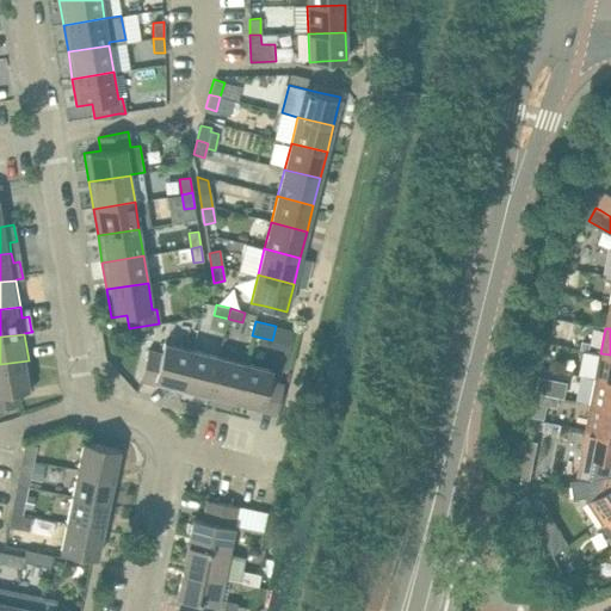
[(181,390),(192,350),(187,349),(165,343),(161,353),(148,350),(141,380),(181,390)]
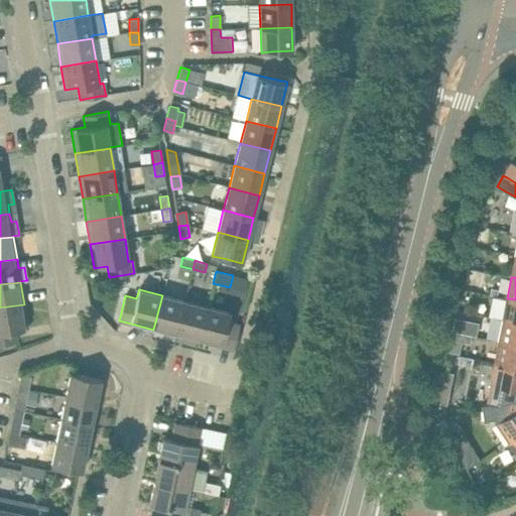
[(175,336),(184,301),(162,295),(153,330),(175,336)]
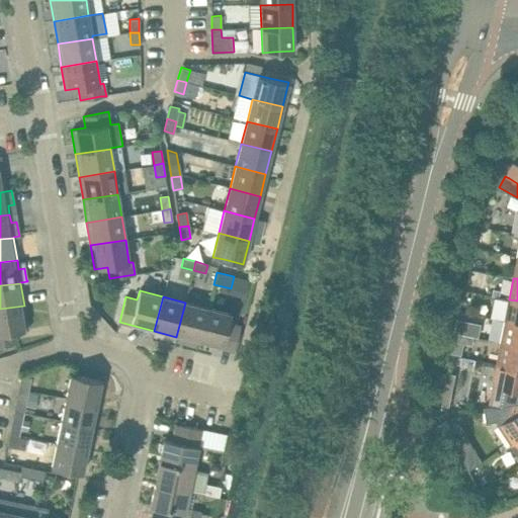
[(517,300),(509,299),(505,321),(517,323),(517,300)]
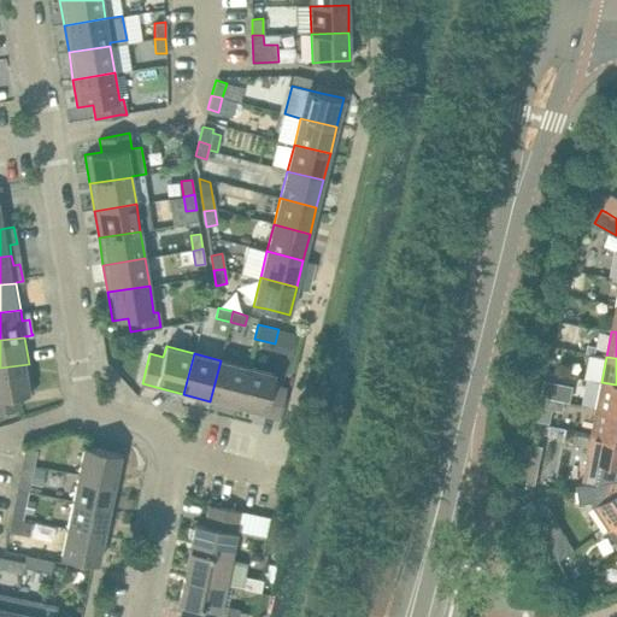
[(236,407),(247,366),(221,360),(210,401),(236,407)]
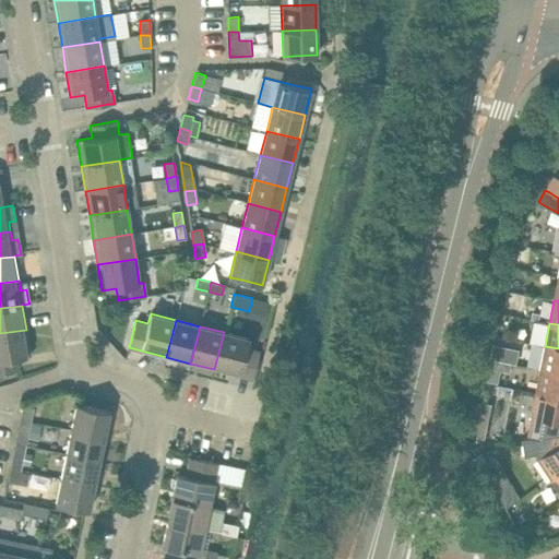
[(31,355),(26,330),(0,333),(0,372),(19,370),(16,357),(31,355)]
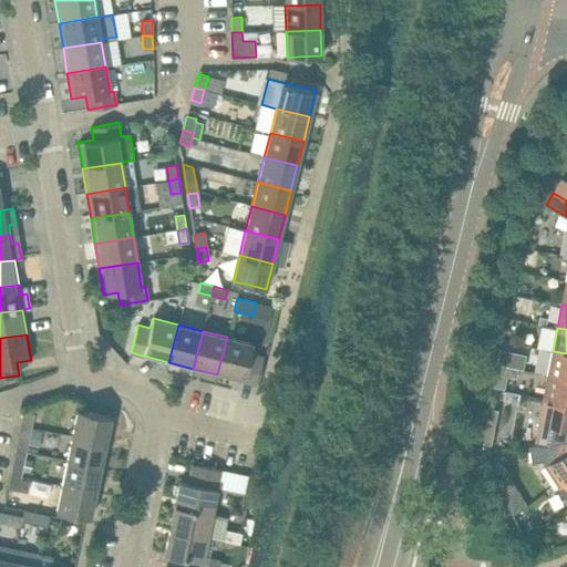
[(253,343),(232,338),(227,337),(217,374),(256,384),(263,357),(250,353),(253,343)]
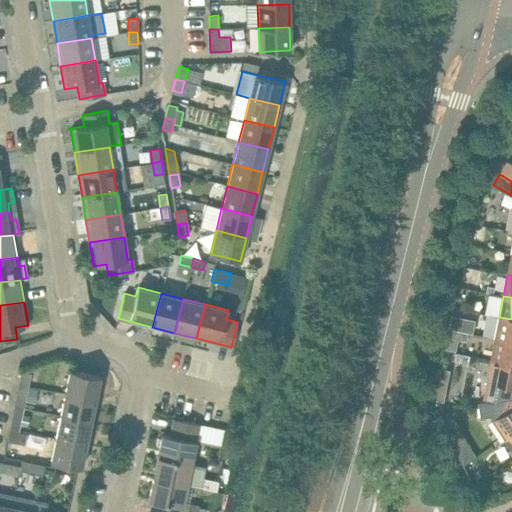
[(511,319),(499,317),(495,339),(511,341),(511,319)]
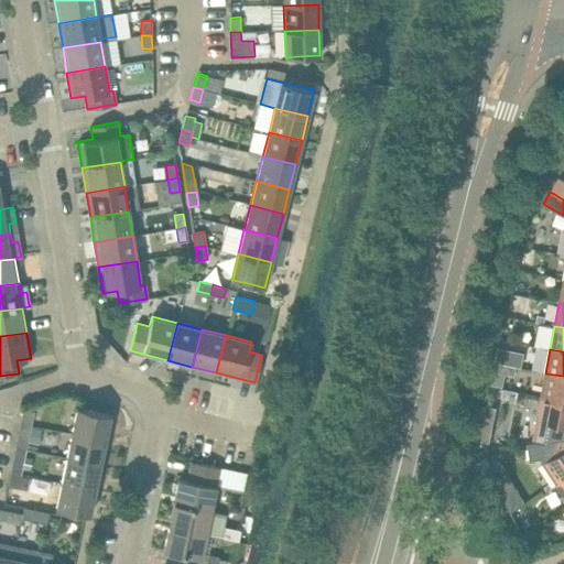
[(494,362),(491,371),(513,376),(516,367),(494,362)]
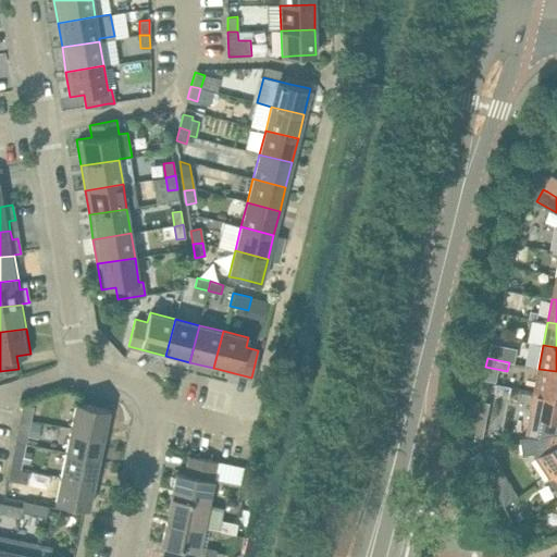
[(556,371),(539,369),(534,392),(556,396),(556,371)]
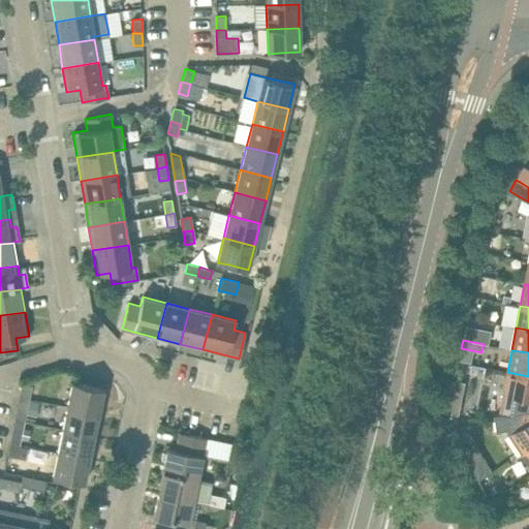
[(528,376),(507,372),(503,394),(526,399),(524,410),(528,409),(528,376)]
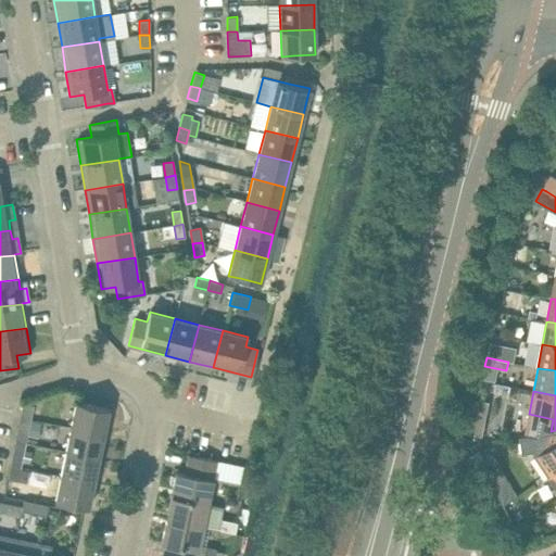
[(75,402),(71,422),(71,428),(103,434),(109,408),(75,402)]
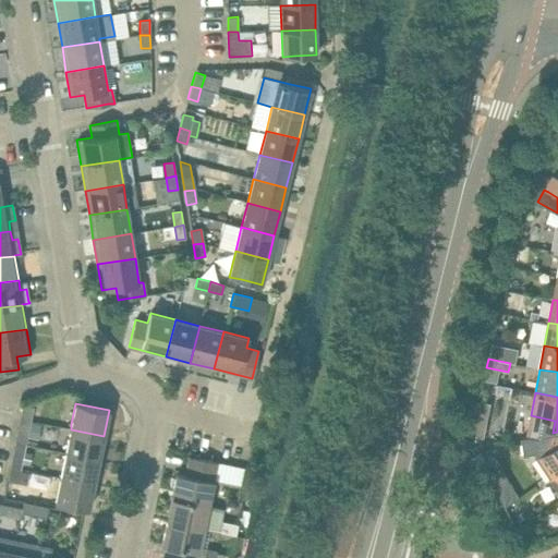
[(23,404),(21,419),(29,421),(33,407),(23,404)]
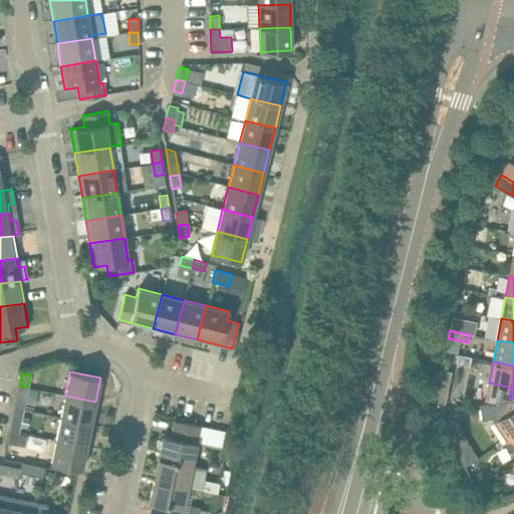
[(25,400),(27,388),(19,386),(14,408),(23,410),(25,400)]
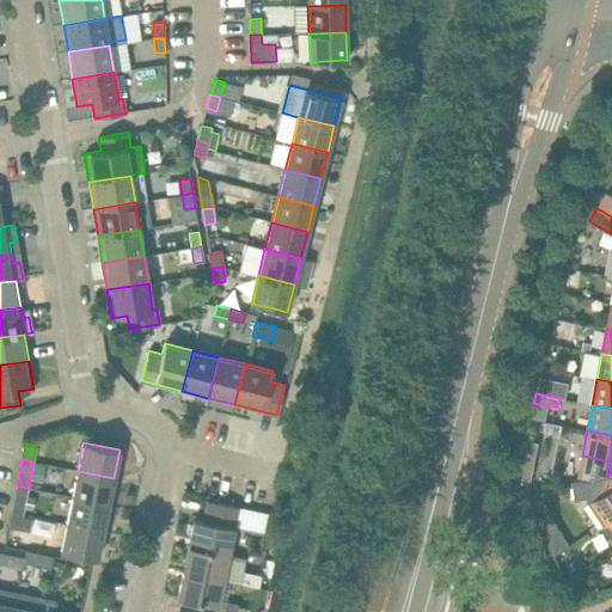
[(520,464),(516,479),(531,482),(534,466),(520,464)]
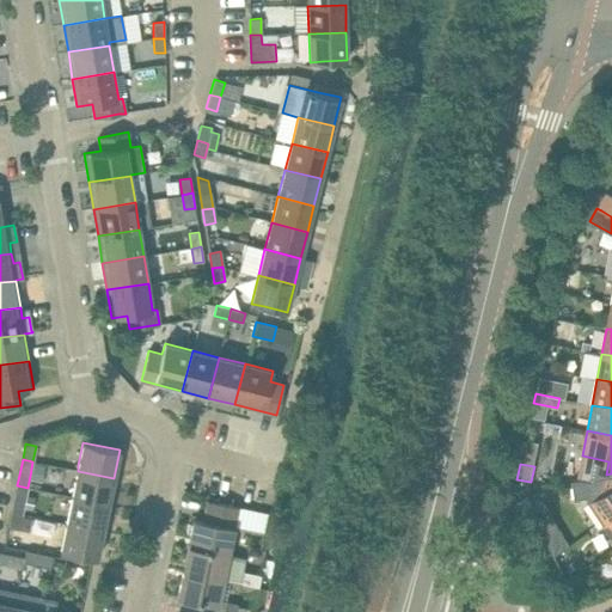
[(34,465),(31,479),(42,482),(46,467),(34,465)]
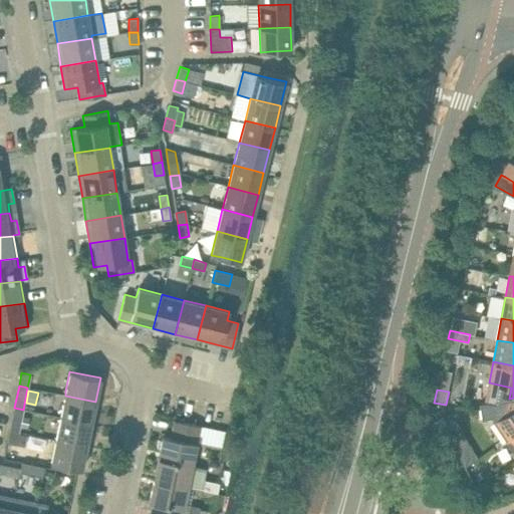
[(91,424),(95,402),(65,396),(60,418),(91,424)]
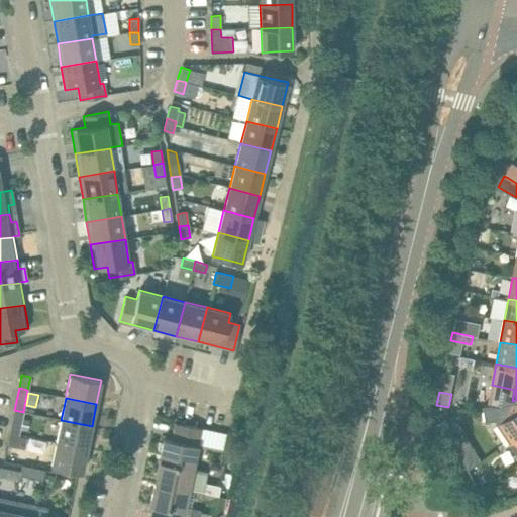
[(510,444),(516,439),(516,400),(512,401),(511,403),(485,407),(487,421),(497,420),(499,424),(498,425),(510,444)]
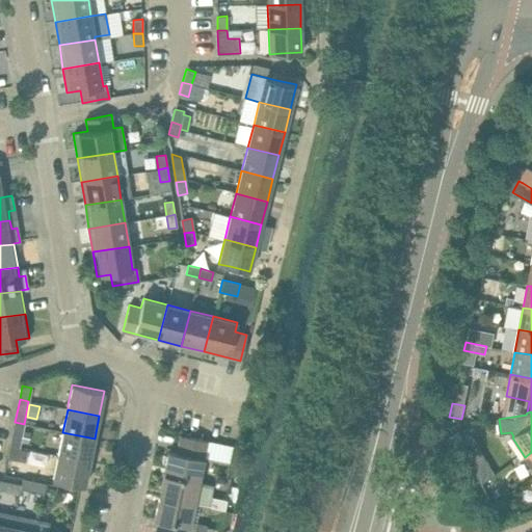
[(22,434),(24,424),(15,422),(9,446),(19,447),(22,434)]
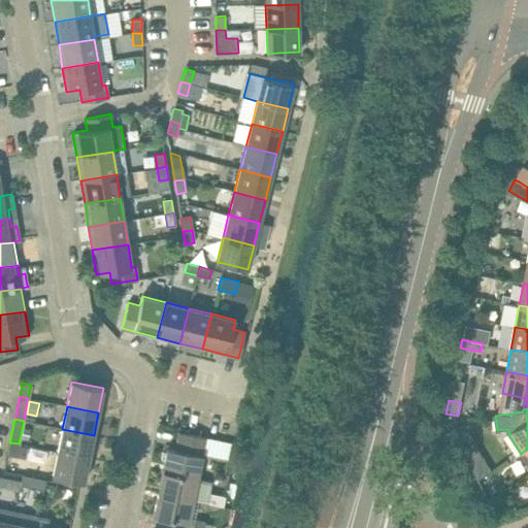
[(89,459),(94,435),(62,429),(57,452),(89,459)]
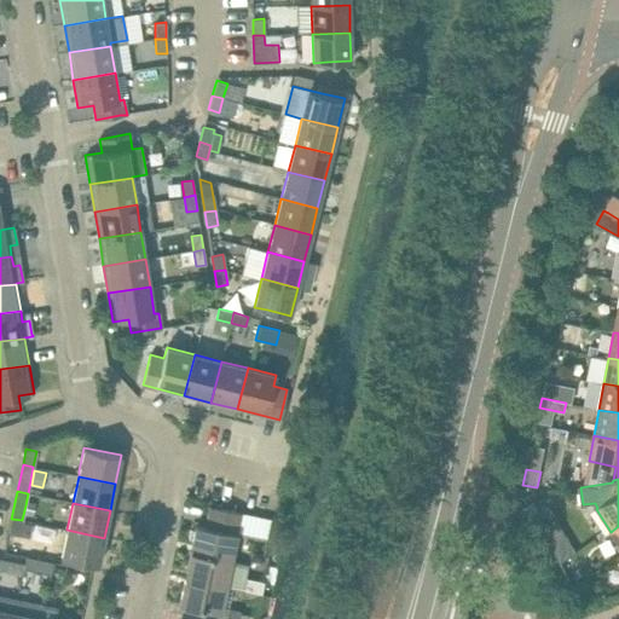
[(192,539),(190,553),(231,561),(232,557),(237,532),(241,513),(209,507),(204,527),(196,525),(195,530),(190,528),(187,539),(192,539)]
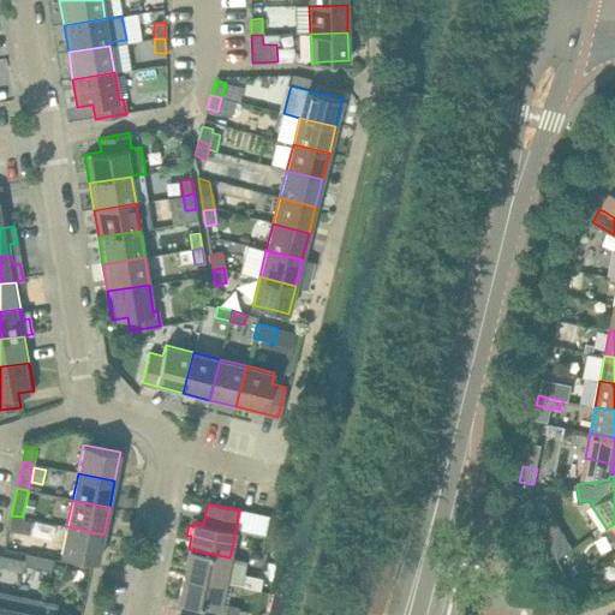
[(239,509),(236,529),(264,535),(268,515),(239,509)]
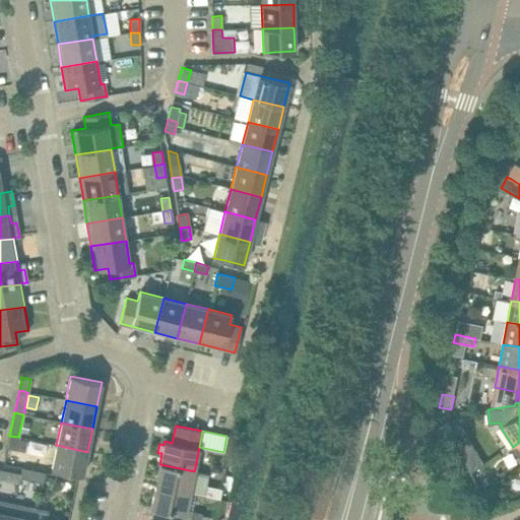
[(27,441),(18,439),(18,437),(9,436),(7,448),(25,452),(27,441)]
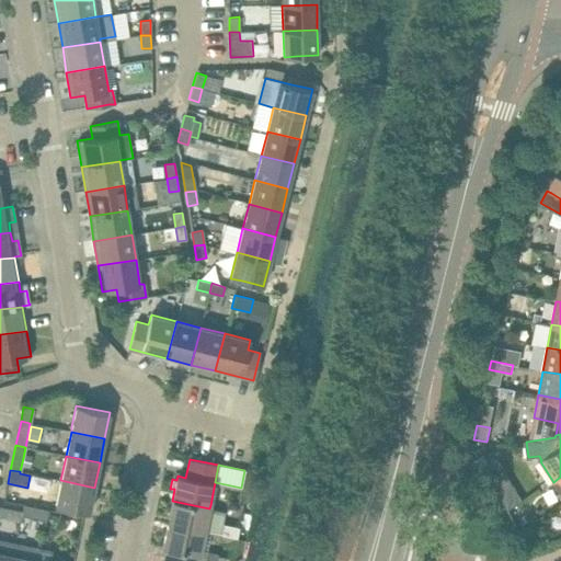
[(89,513),(94,488),(60,480),(56,506),(68,508),(89,513)]
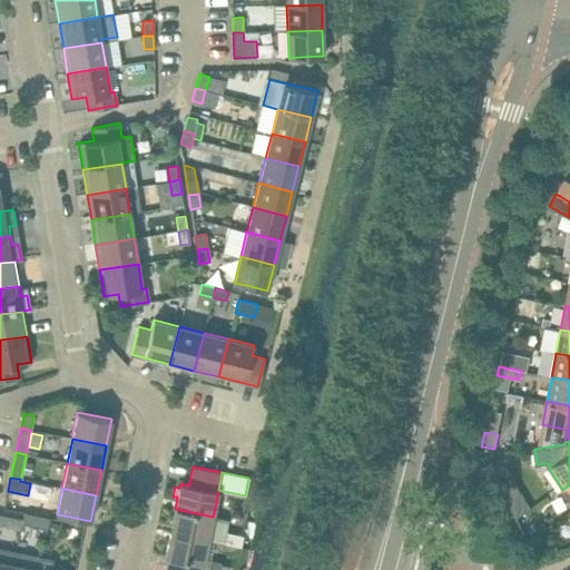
[(522,495),(508,505),(517,520),(532,510),(522,495)]
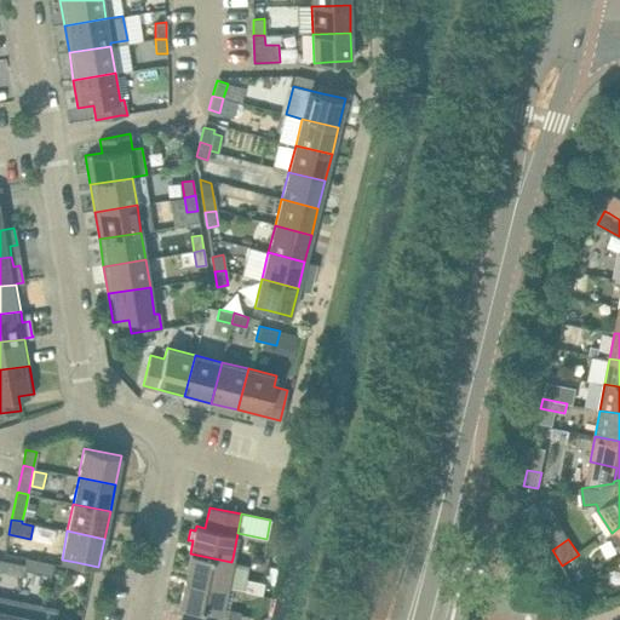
[(248,564),(231,562),(190,554),(185,579),(227,587),(242,591),(245,579),(248,564)]
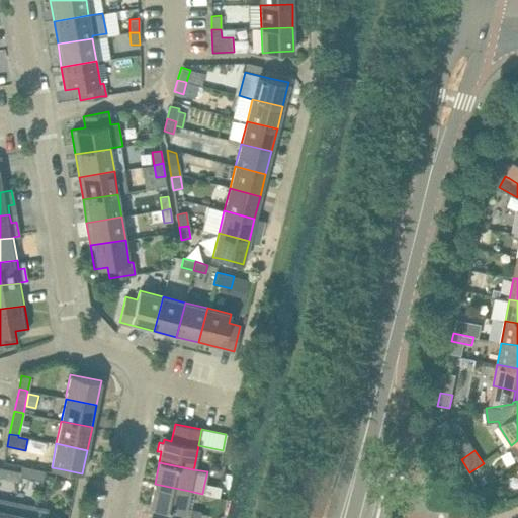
[(0,477),(18,481),(19,477),(20,471),(0,467),(0,477)]
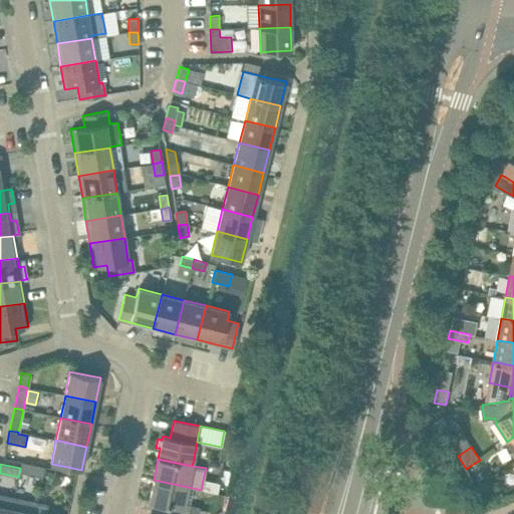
[(20,468),(19,473),(43,478),(45,469),(21,464),(20,468)]
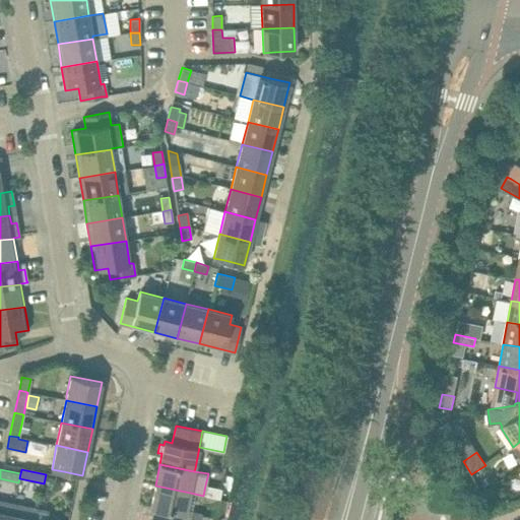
[(185,515),(190,493),(155,485),(150,508),(170,512),(183,515),(185,515)]
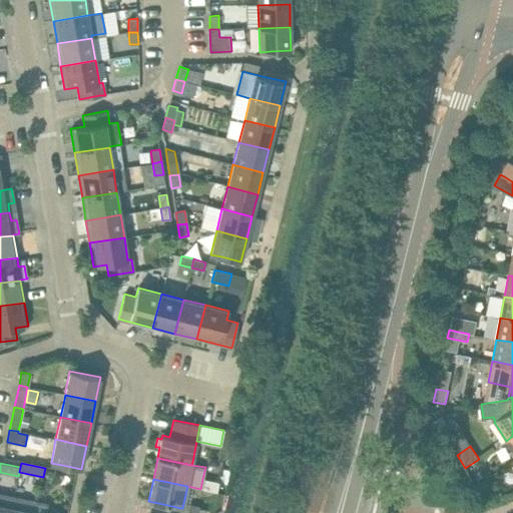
[(218,482),(202,479),(200,489),(216,492),(218,482)]
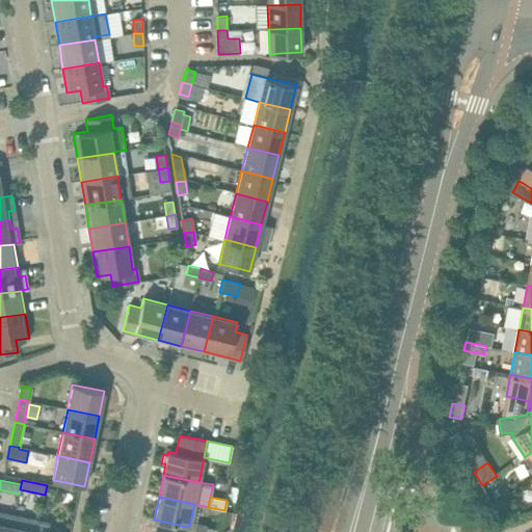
[(0,531),(10,531),(15,516),(0,513),(0,531)]
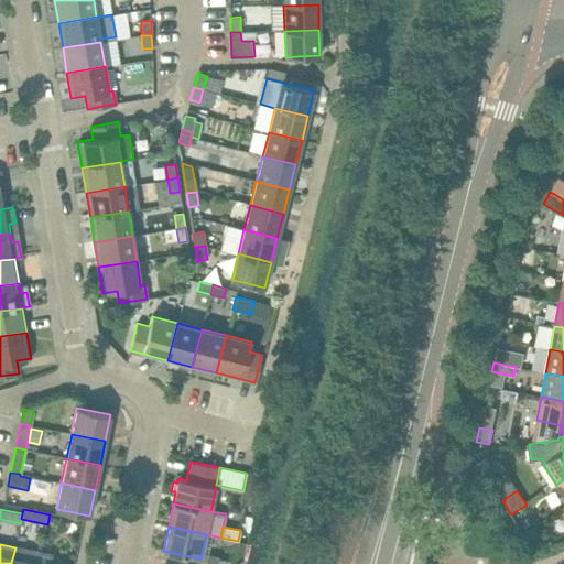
[(36,563),(40,553),(15,548),(11,563),(36,563)]
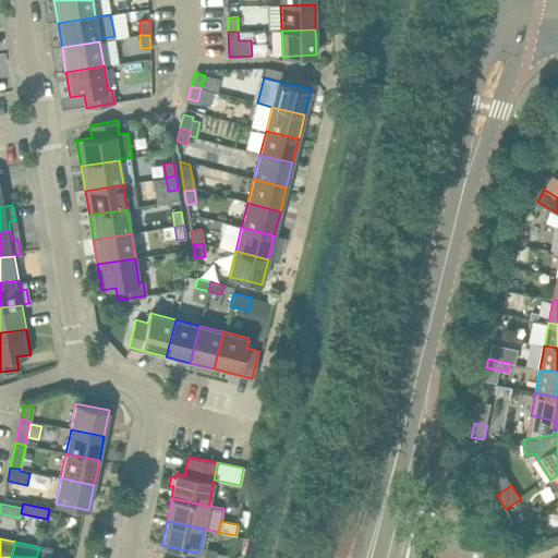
[(49,557),(51,549),(39,547),(36,557),(49,557)]
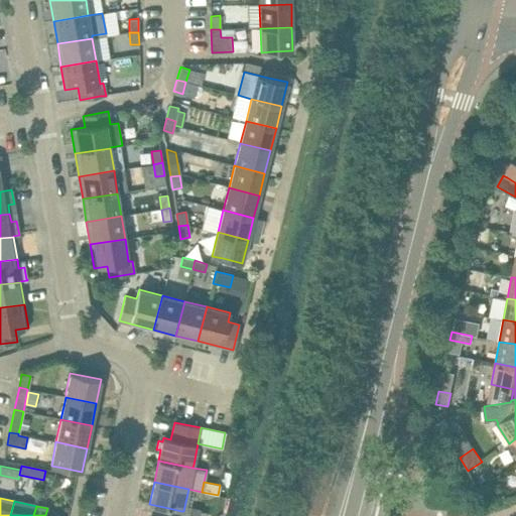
[(189,512),(188,515),(199,515),(201,509),(190,507),(189,512)]
